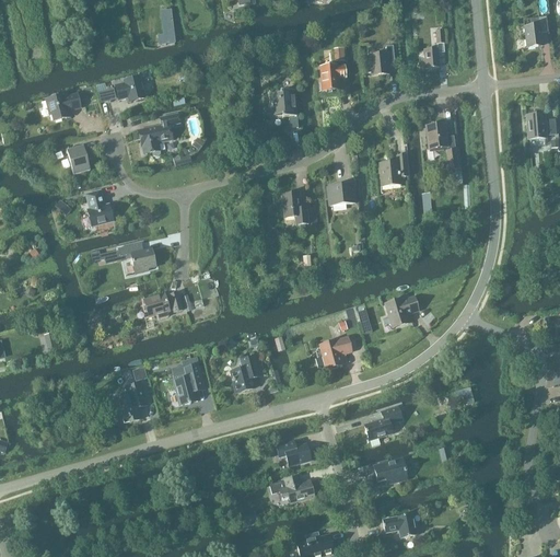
[(161,10),(164,33),(174,32),(171,9),(161,10)]
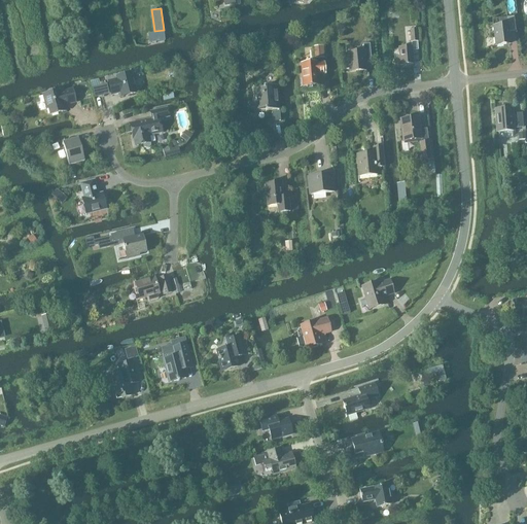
[(499,15),(499,23),(493,24),(495,43),(510,41),(508,29),(516,28),(514,14),(506,14),(499,15)]
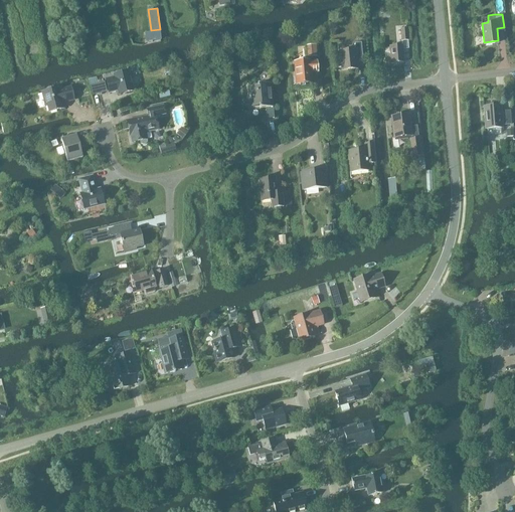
[(339,50),(334,51),(336,65),(341,64),(341,68),(357,66),(356,54),(362,54),(361,40),(355,41),(355,47),(339,49),(339,50)]
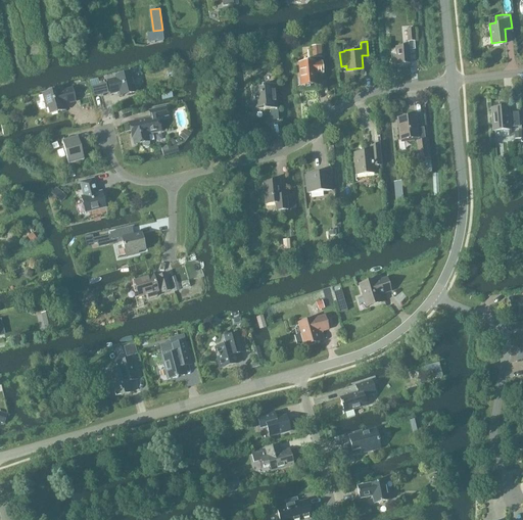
[(321,44),(311,44),(312,55),(322,54),(321,44)]
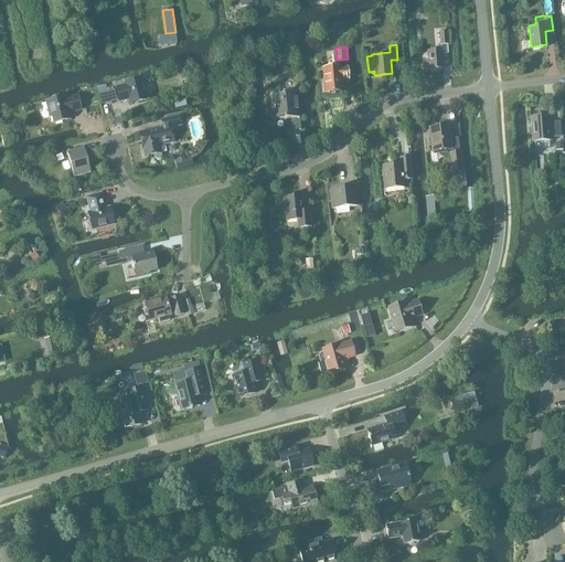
[(426,67),(443,66),(441,48),(427,49),(428,57),(425,57),(426,67)]
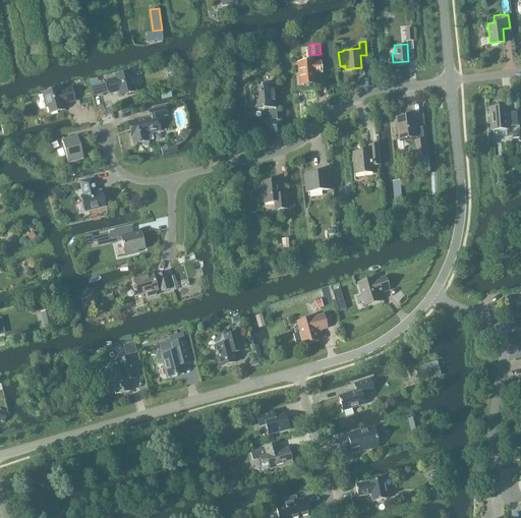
[(313,60),(313,59),(297,61),(299,83),(315,81),(314,71),(322,71),(321,60),(313,60)]
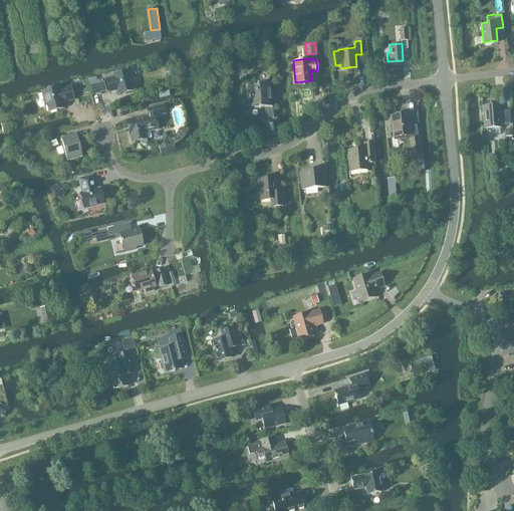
[(133,88),(129,69),(113,73),(113,75),(105,77),(108,90),(116,88),(117,92),(133,88)]
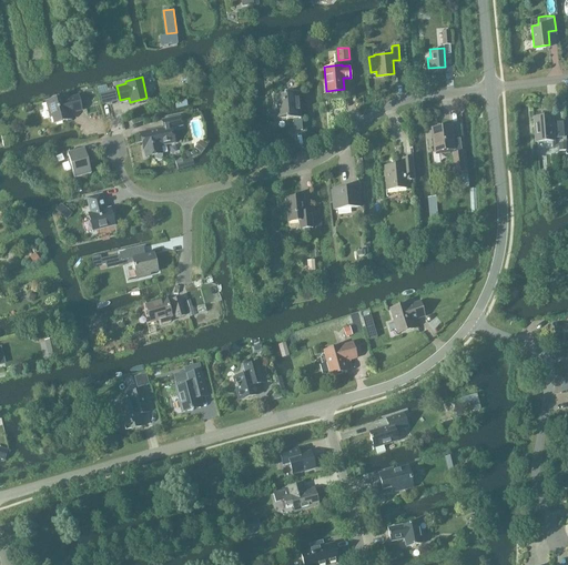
[(109,101),(118,99),(115,88),(107,90),(109,101)]
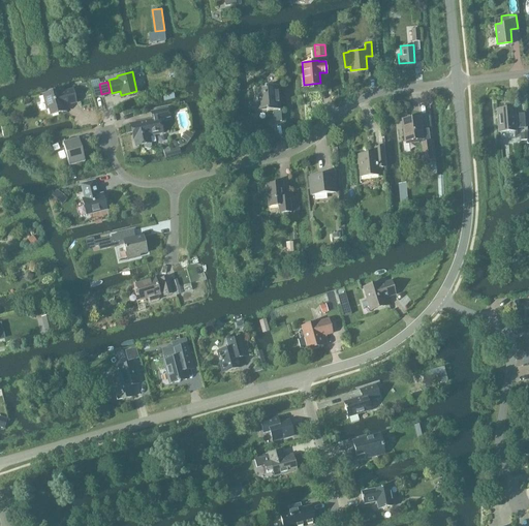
[(281,119),(278,84),(265,85),(265,87),(254,88),(255,100),(256,100),(257,109),(267,107),(267,110),(273,109),(274,120),(281,119)]
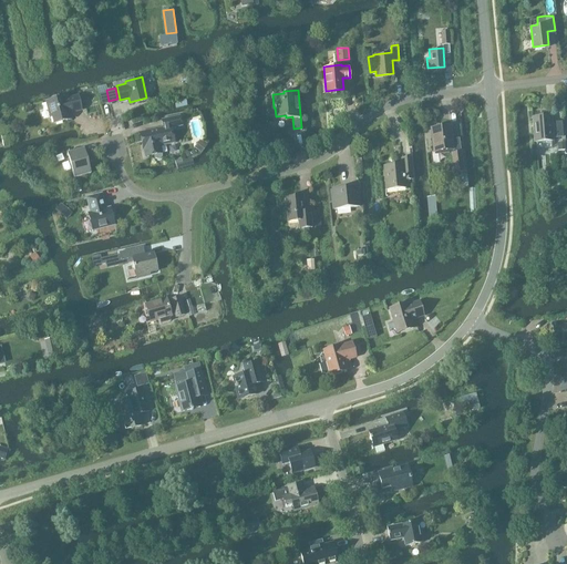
[(81,108),(78,94),(65,98),(64,95),(47,100),(50,115),(52,114),(54,121),(70,118),(69,111),(81,108)]
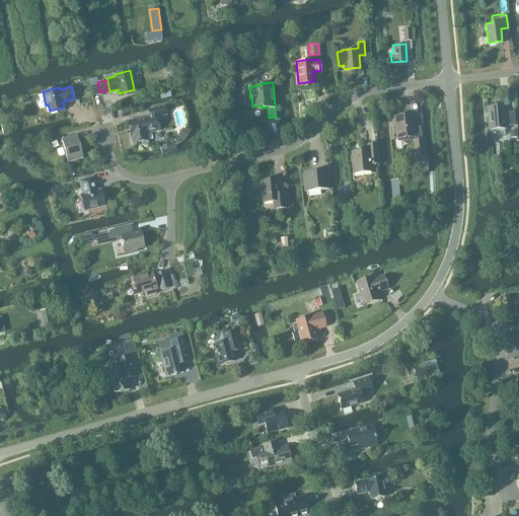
[(133,142),(148,138),(147,132),(159,129),(157,116),(166,114),(164,104),(148,107),(149,115),(128,120),(133,142)]
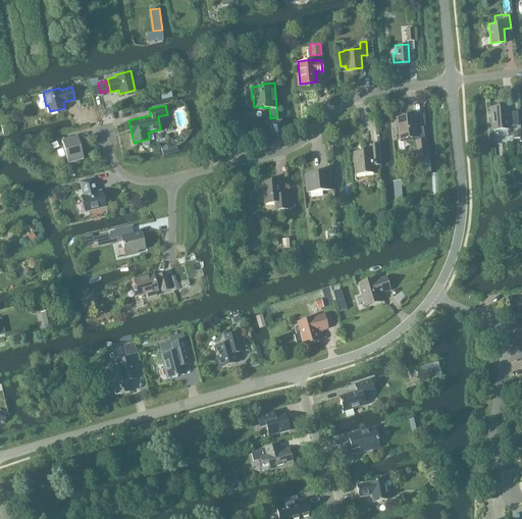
[(506,105),(491,106),(493,128),(493,135),(508,134),(508,127),(508,124),(518,123),(517,110),(507,111),(506,105)]
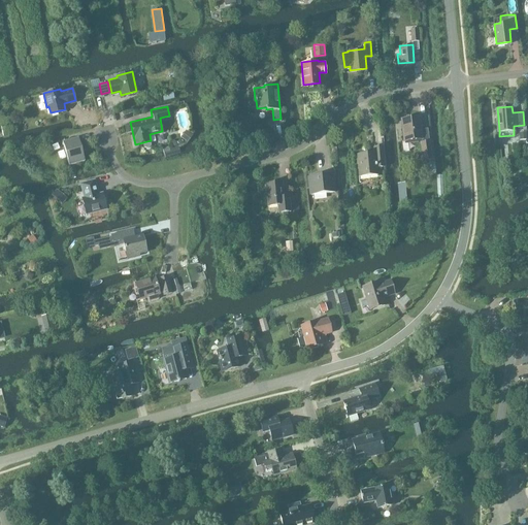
[(419,116),(401,118),(404,139),(405,141),(422,139),(421,137),(422,137),(420,125),(419,116)]
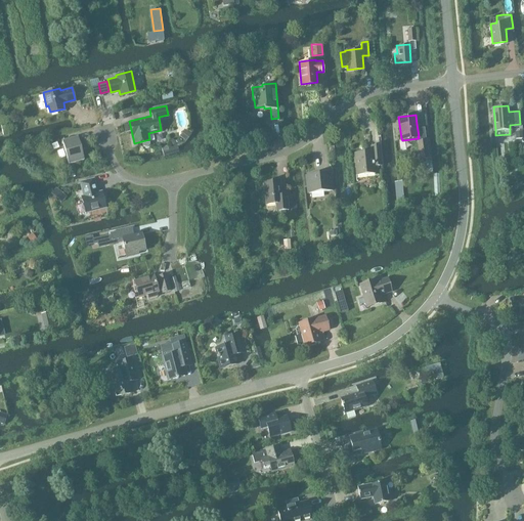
[(184,128),(179,134),(186,138),(190,132),(184,128)]
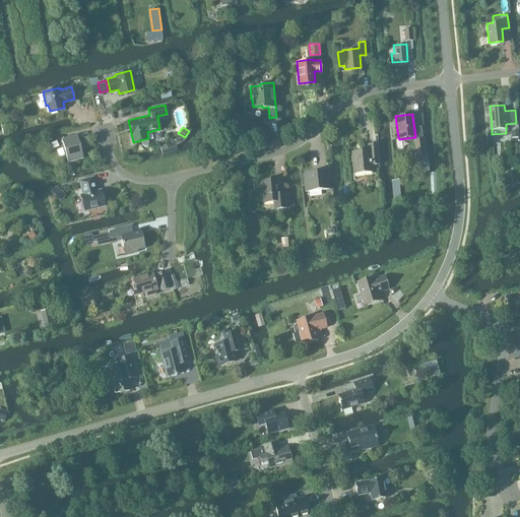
[(68,162),(83,156),(77,133),(61,138),(68,162)]
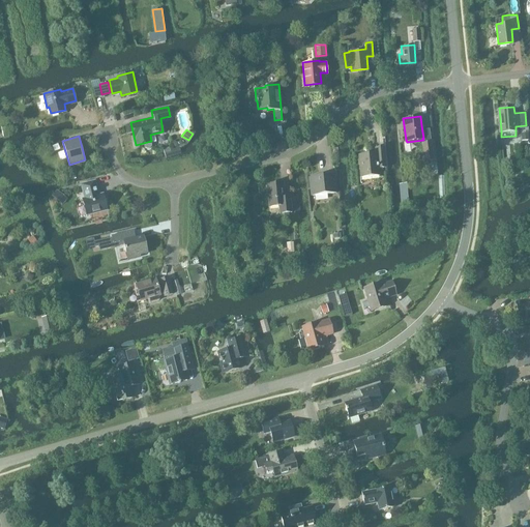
[(424,141),(421,142),(424,159),(433,157),(431,141),(424,141)]
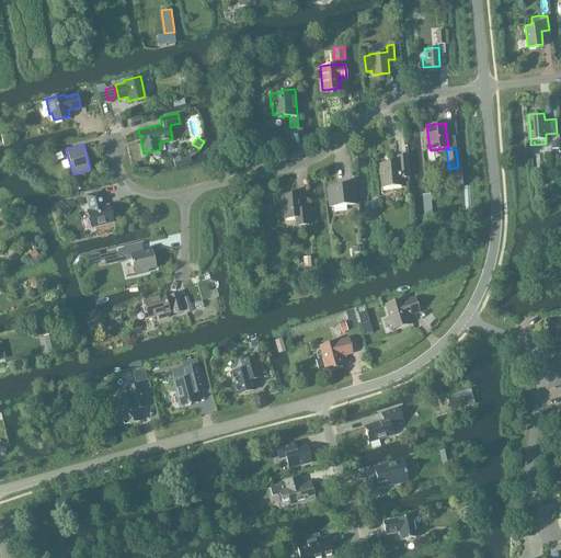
[(175,166),(192,161),(190,152),(173,157),(175,166)]
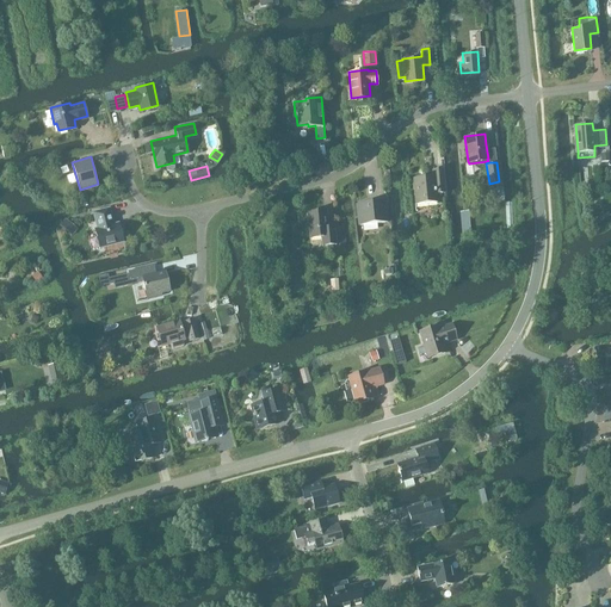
[(417,202),(437,200),(436,192),(444,191),(443,167),(433,168),(433,175),(414,177),(417,202)]
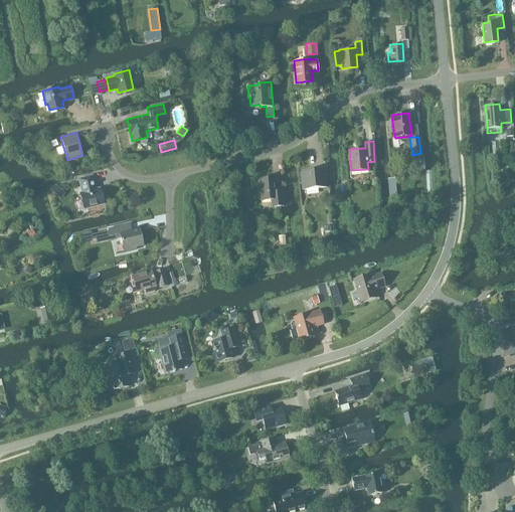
[(304,188),(326,186),(324,168),(302,170),(304,188)]
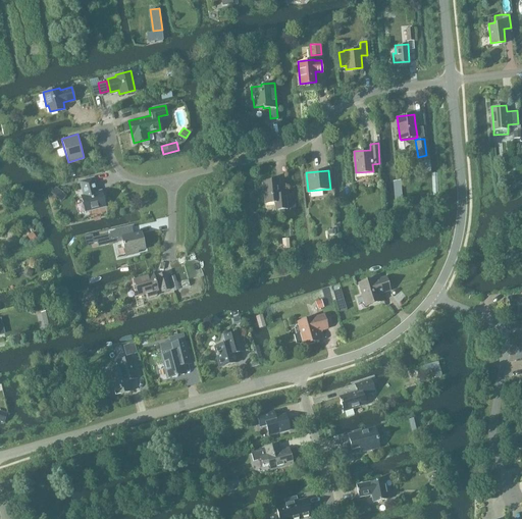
[(97,190),(94,176),(80,179),(84,194),(82,194),(86,210),(105,205),(101,189),(97,190)]
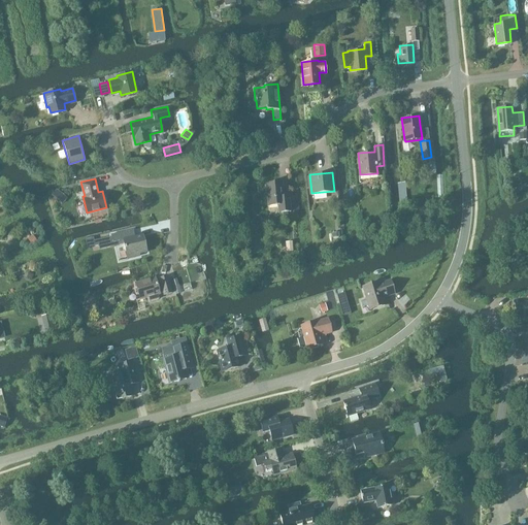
[(407,202),(404,179),(397,179),(400,203),(407,202)]
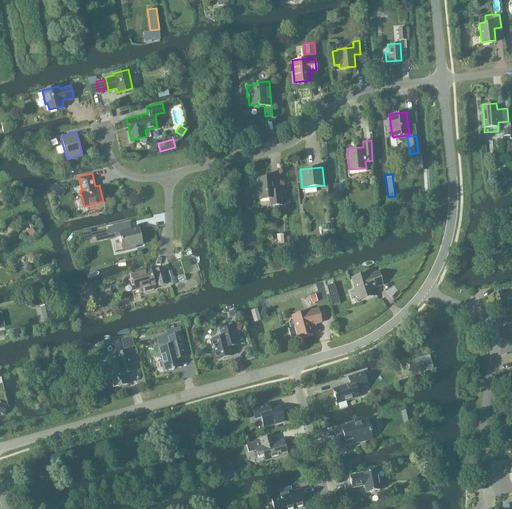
[(274,189),(273,175),(258,177),(260,198),(269,197),(270,204),(281,203),(280,188),(274,189)]
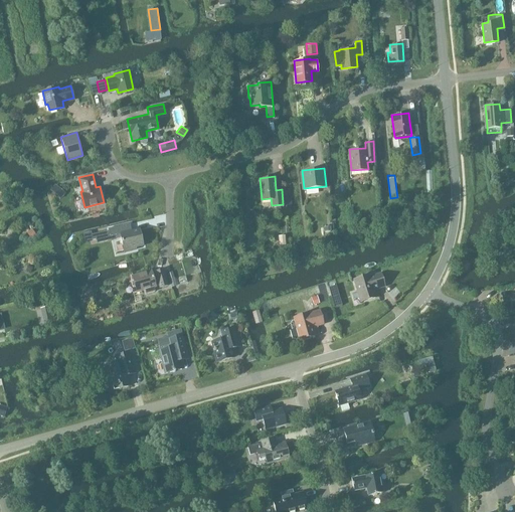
[(55,183),(51,188),(60,196),(64,191),(55,183)]
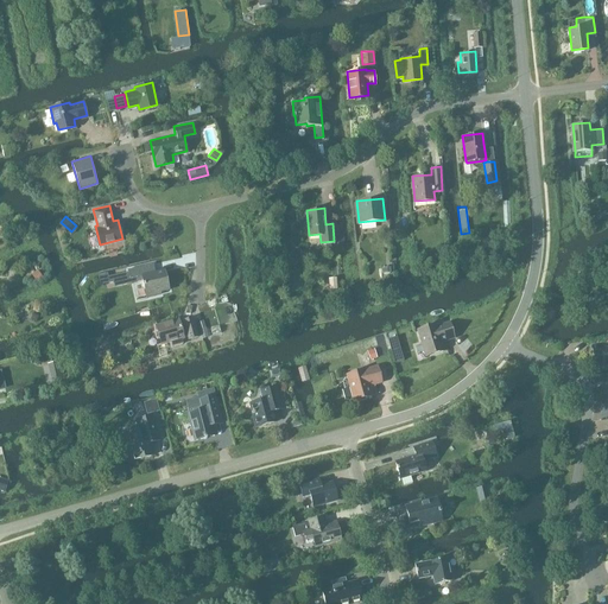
[(156,271),(153,262),(126,268),(128,278),(141,275),(146,296),(160,292),(159,290),(169,287),(164,269),(156,271)]
